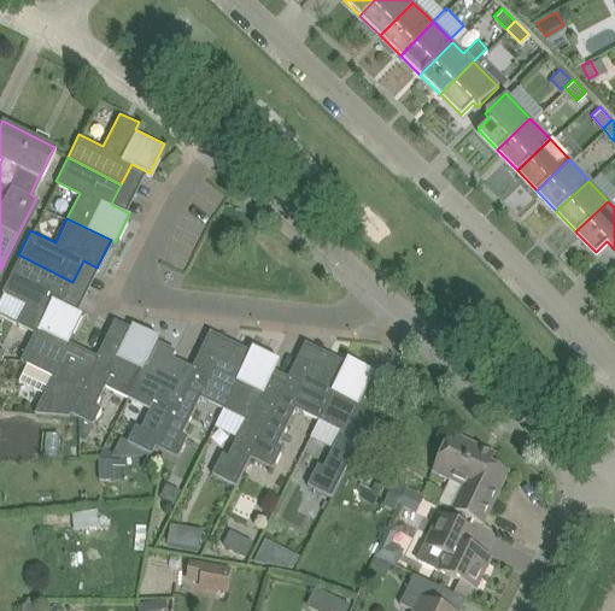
[(18,254),(1,289),(25,301),(16,321),(34,329),(36,324),(68,340),(81,311),(63,303),(72,282),(18,254)]
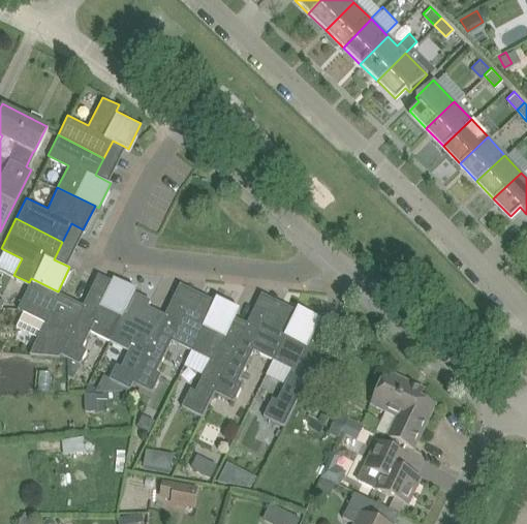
[(82,304),(58,291),(31,278),(29,282),(17,307),(44,320),(29,351),(58,355),(60,352),(83,304),(82,304)]
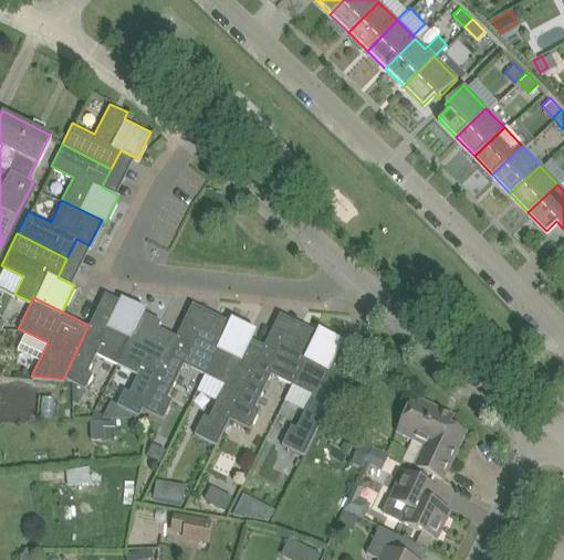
[(98,303),(87,325),(89,325),(64,377),(71,380),(72,399),(76,401),(84,387),(92,371),(86,369),(95,351),(117,362),(143,310),(145,306),(126,297),(118,313),(98,303)]
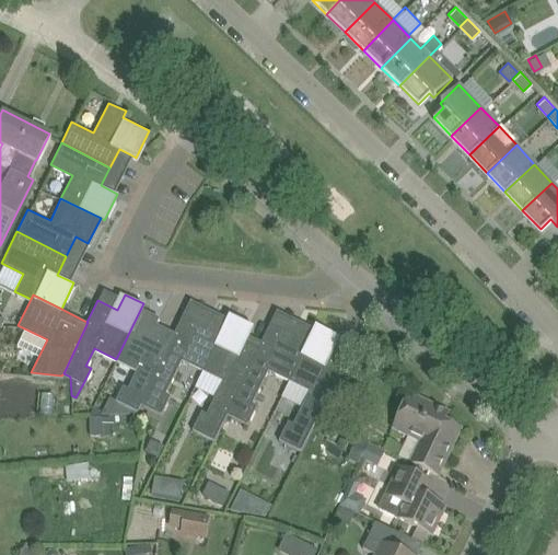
[(172,337),(171,337),(152,327),(159,315),(141,308),(116,359),(136,369),(127,386),(123,383),(115,399),(137,409),(140,403),(172,337)]
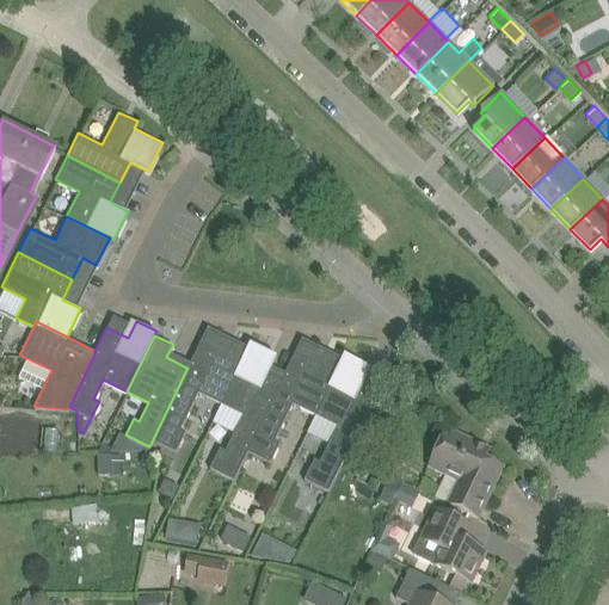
[(219,401),(247,345),(228,335),(222,349),(201,338),(186,368),(188,368),(153,439),(174,450),(185,430),(179,427),(197,390),(219,401)]
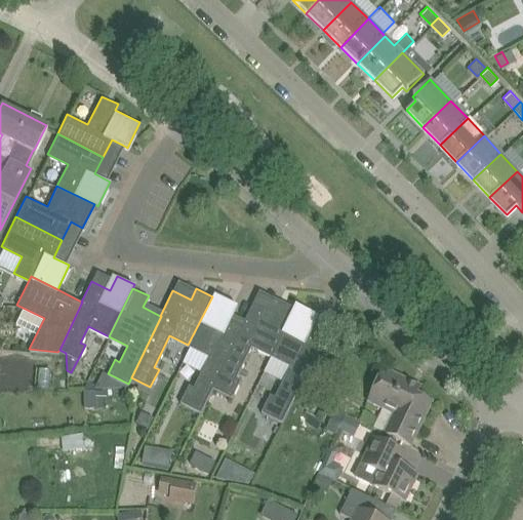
[(214,292),(212,296),(188,345),(208,355),(193,386),(188,384),(179,401),(200,411),(212,387),(242,325),(241,325),(224,316),(232,302),(214,292)]
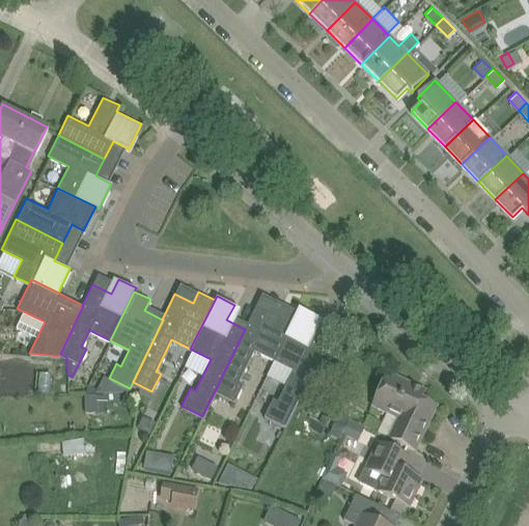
[(245,329),(215,391),(233,400),(243,383),(238,381),(253,349),(273,359),(297,309),(280,301),(275,312),(256,304),(244,329),(245,329)]
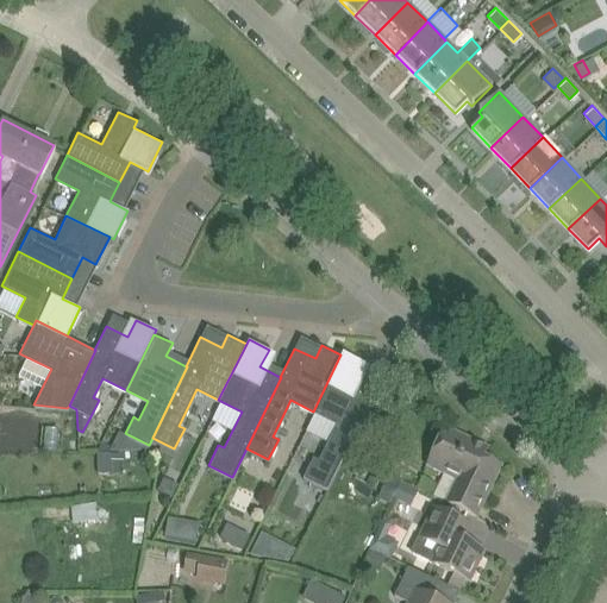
[(340,355),(313,412),(336,422),(318,458),(312,456),(302,476),(326,488),(375,388),(354,377),(363,360),(343,351),(340,355)]
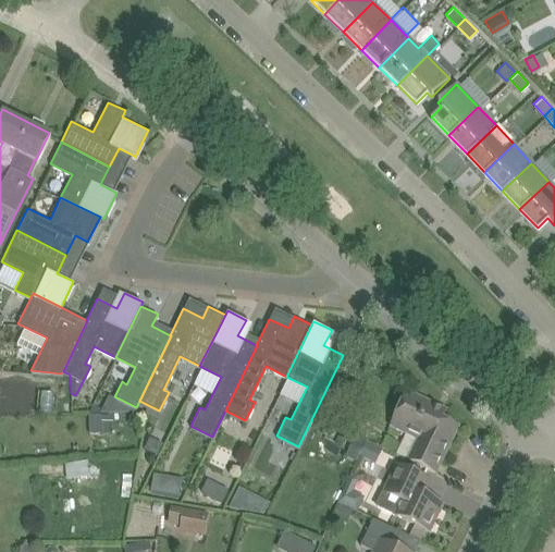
[(407,456),(416,460),(435,469),(457,422),(441,415),(442,412),(432,407),(434,402),(406,389),(397,408),(390,424),(417,436),(407,456)]
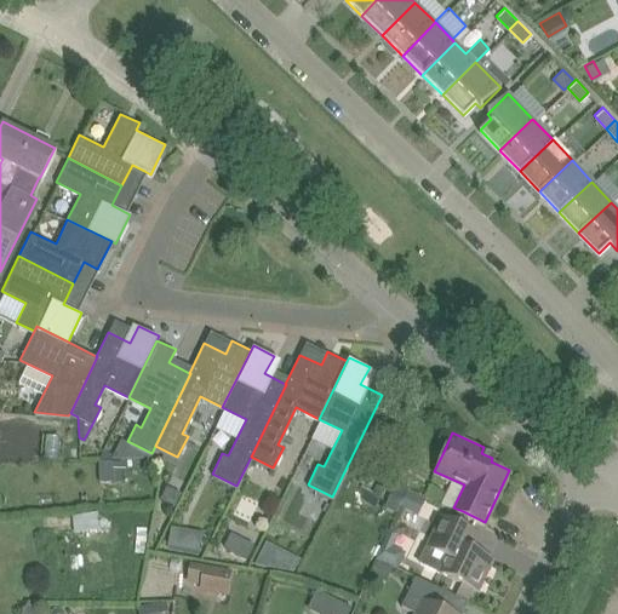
[(108,458),(97,458),(98,478),(108,478),(108,458)]
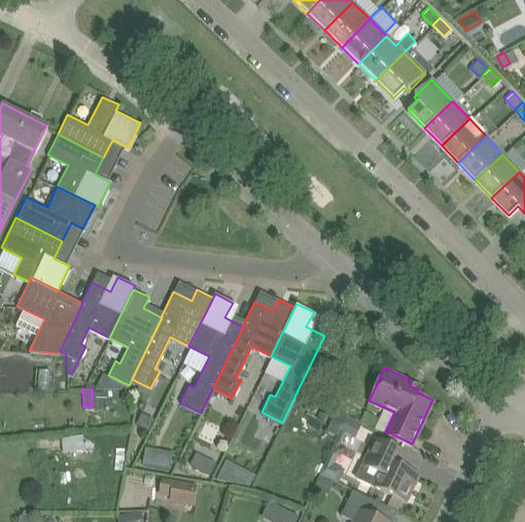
[(345,413),(335,408),(326,428),(336,432),(345,413)]
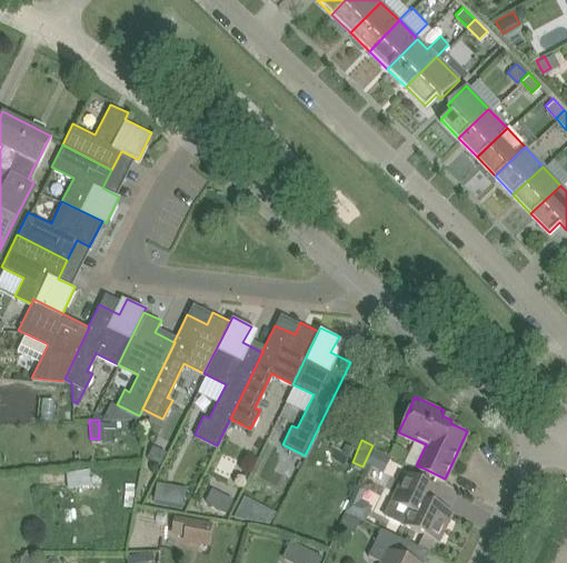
[(151,442),(146,454),(159,461),(166,449),(151,442)]
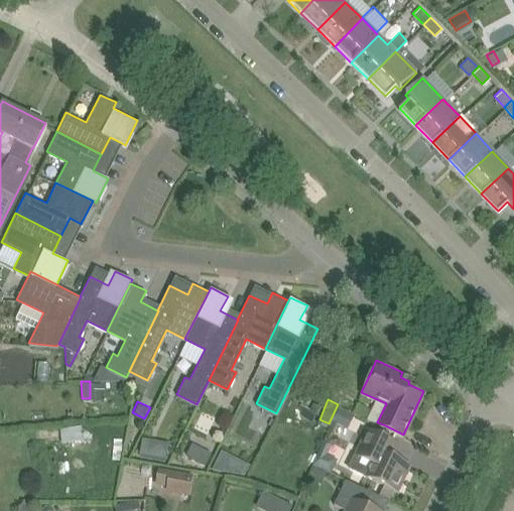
[(338,405),(332,418),(343,424),(350,410),(338,405)]
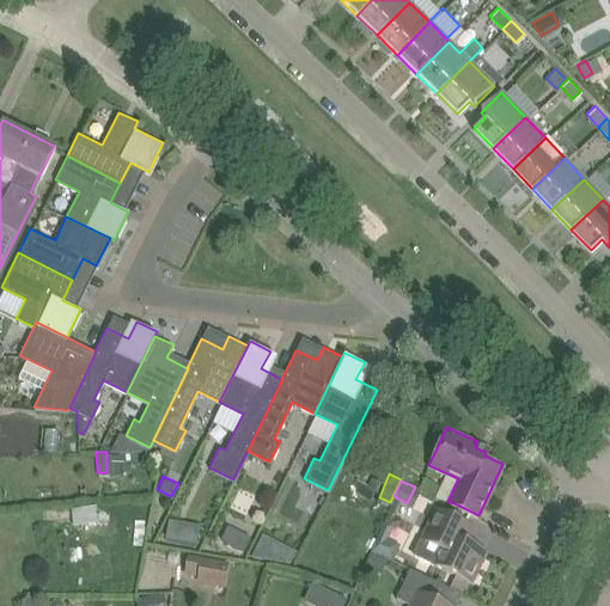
[(95,502),(78,505),(80,521),(97,520),(95,502)]
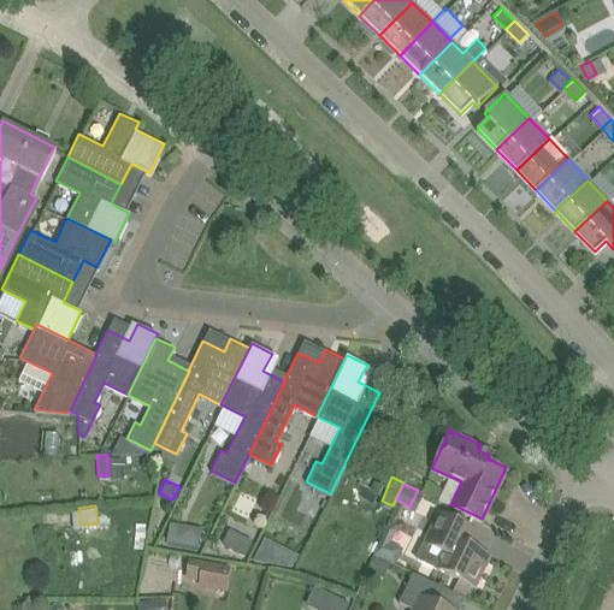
[(436,564),(453,573),(474,584),(489,552),(470,544),(478,528),(446,513),(438,509),(423,539),(415,555),(436,564)]
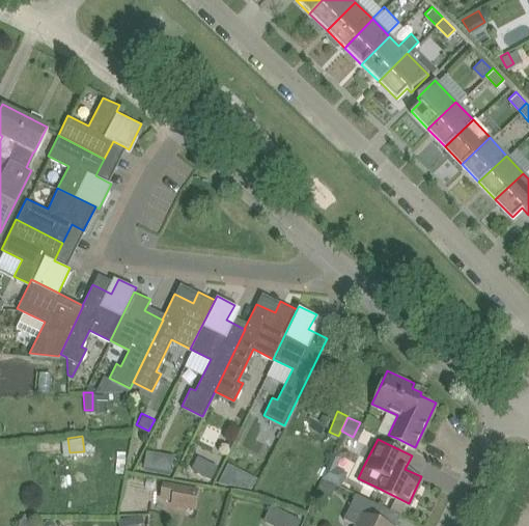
[(163,452),(161,467),(169,468),(172,453),(163,452)]
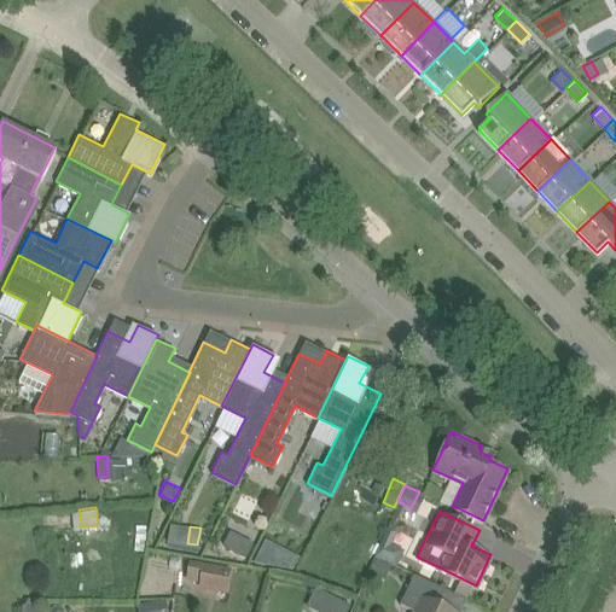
[(228,528),(222,541),(245,552),(251,538),(228,528)]
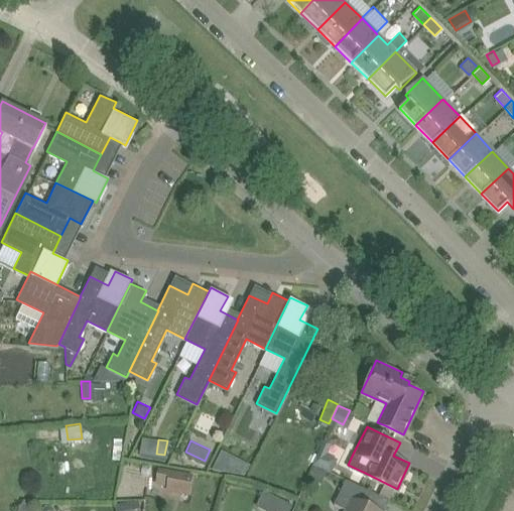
[(242,474),(248,460),(220,446),(214,461),(242,474)]
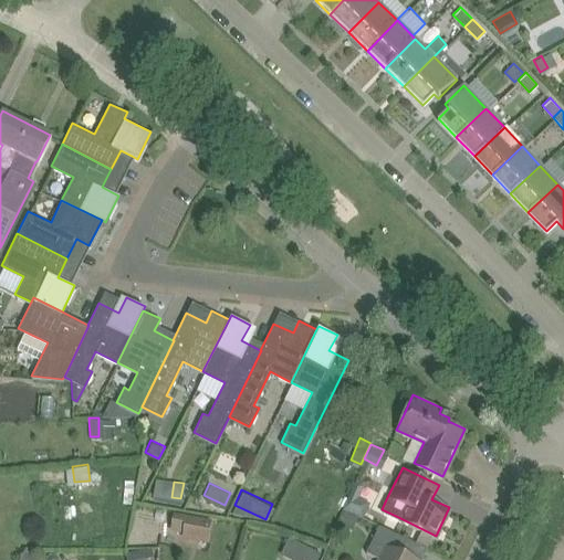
[(357,515),(343,508),(336,521),(351,528),(357,515)]
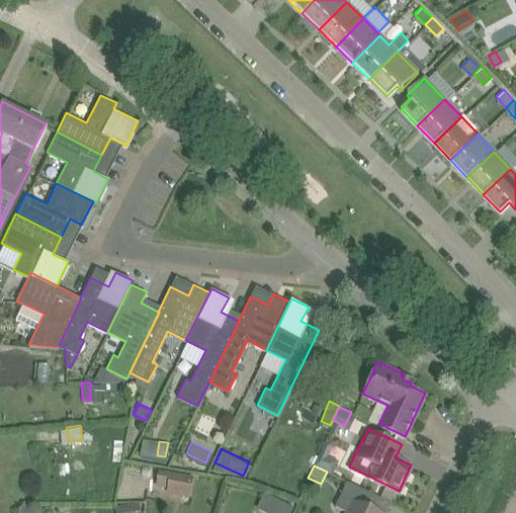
[(166,487),(167,484),(190,488),(192,475),(158,467),(155,485),(166,487)]
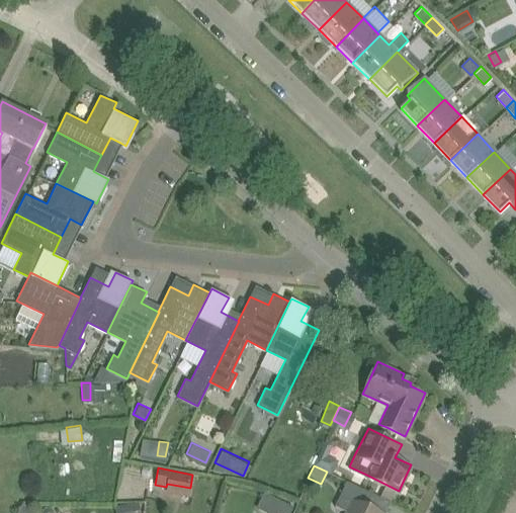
[(346,512),(381,512),(365,505),(371,492),(346,480),(335,504),(347,510),(346,512)]
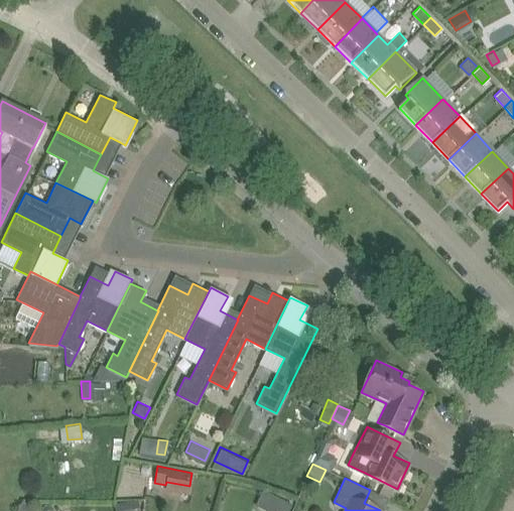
[(15,510),(30,510),(22,498),(15,510)]
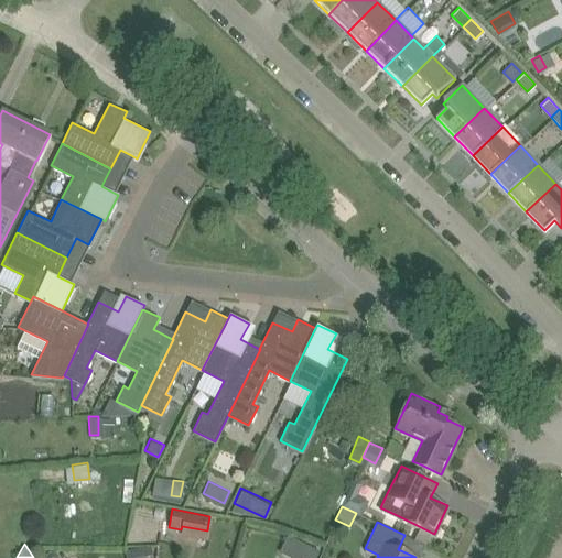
[(314,557),(319,549),(307,544),(301,557),(304,557),(314,557)]
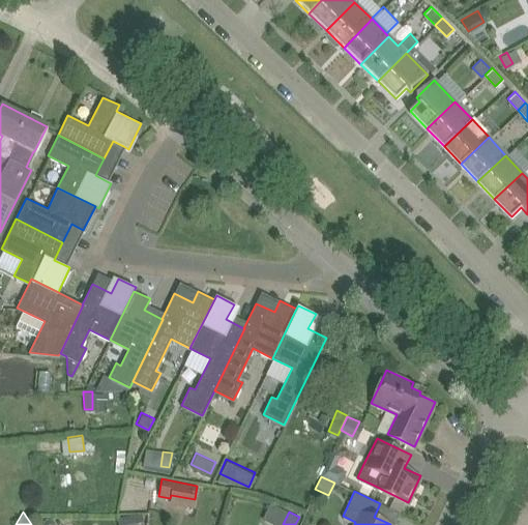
[(143,524),(141,513),(117,517),(118,524),(143,524)]
